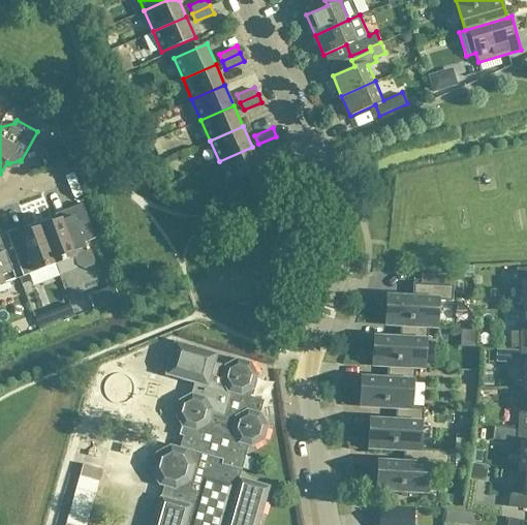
[(276,136),(258,144),(261,151),(279,143),(276,136)]
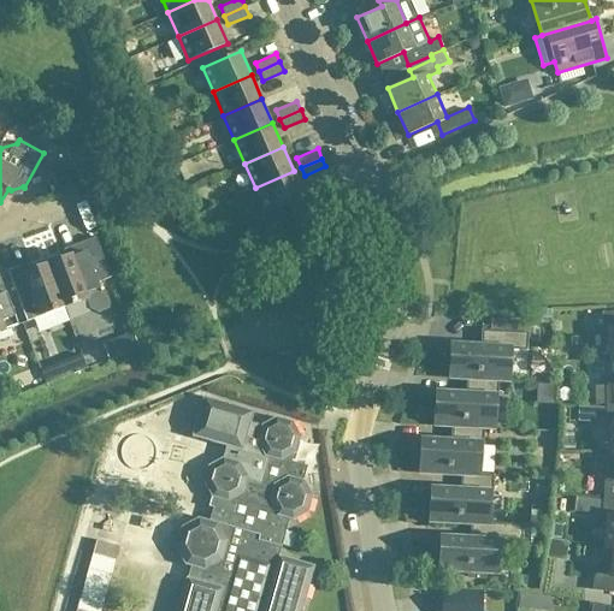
[(62,196),(80,187),(70,167),(52,177),(62,196)]
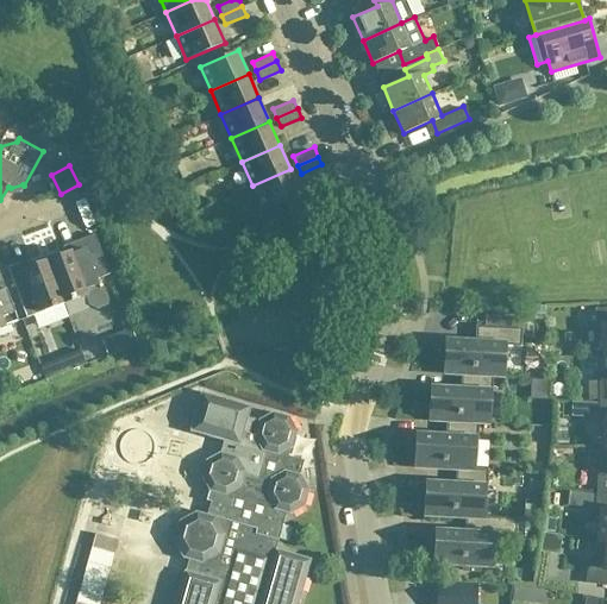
[(291,169),(252,186),(262,209),(300,193),(291,169)]
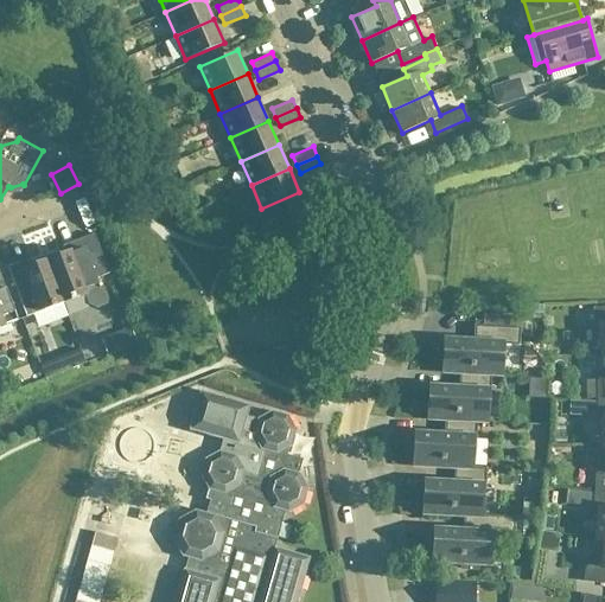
[(106,285),(100,287),(97,279),(109,274),(95,232),(68,242),(70,249),(48,257),(64,302),(86,294),(89,303),(97,306),(108,302),(110,298),(106,285)]
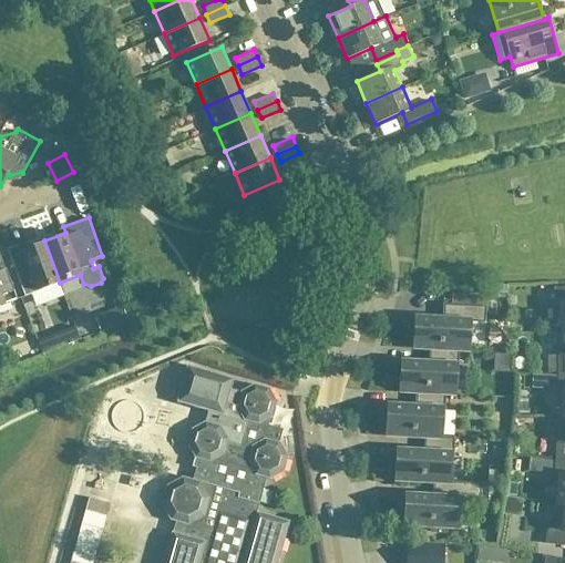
[(60,283),(44,241),(23,249),(21,243),(8,248),(26,295),(60,283)]
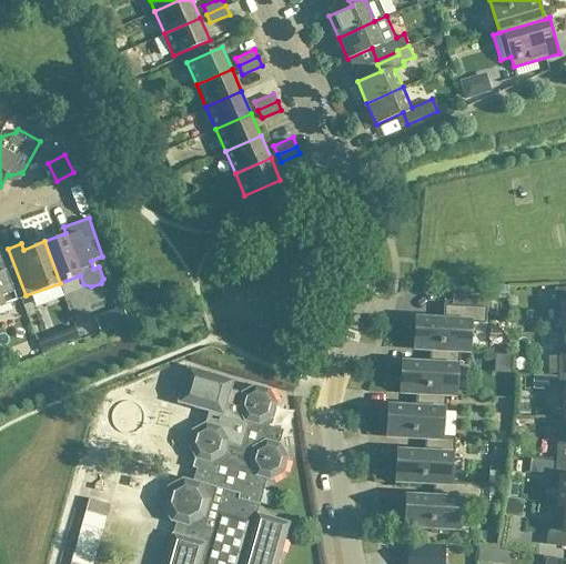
[(0,304),(11,301),(16,311),(27,306),(22,296),(17,298),(0,253),(0,304)]
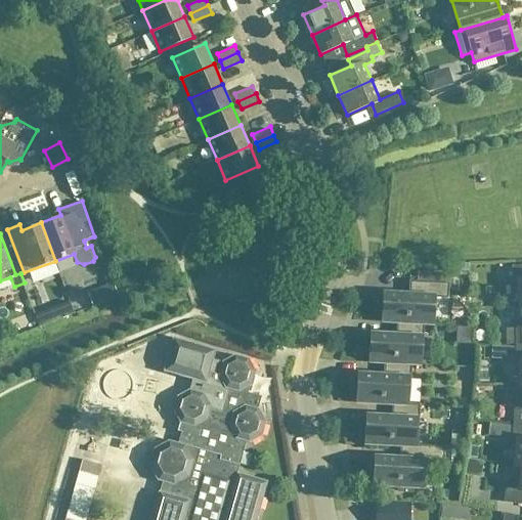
[(521,264),(513,265),(514,280),(520,279),(521,303),(521,264)]
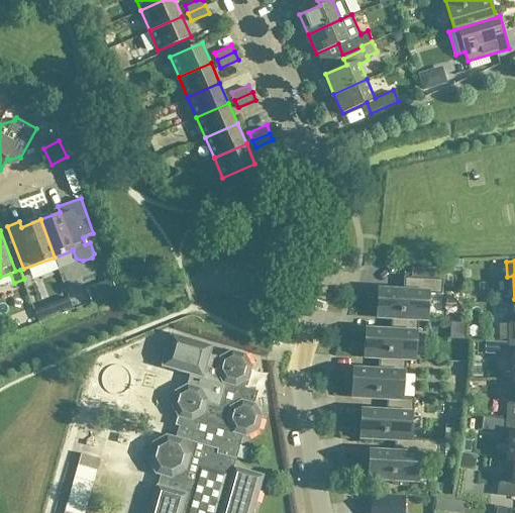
[(415,268),(415,276),(435,277),(436,270),(415,268)]
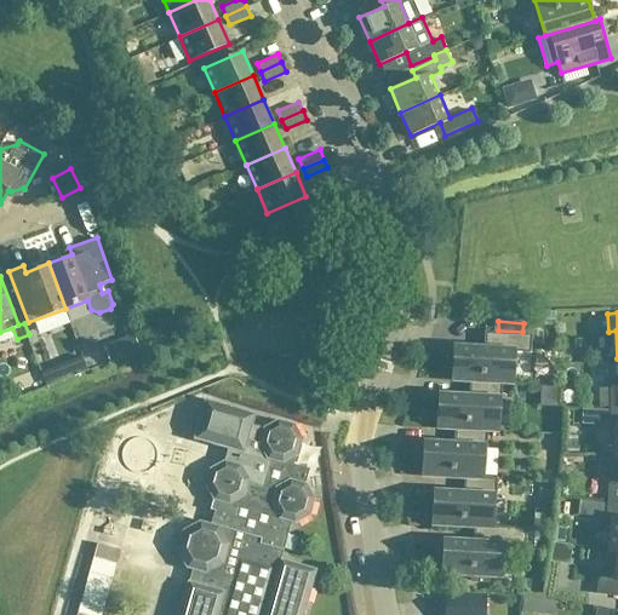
[(470,379),(503,381),(513,381),(514,350),(532,351),(533,333),(522,332),(486,331),(485,348),(456,345),(455,379),(470,379)]
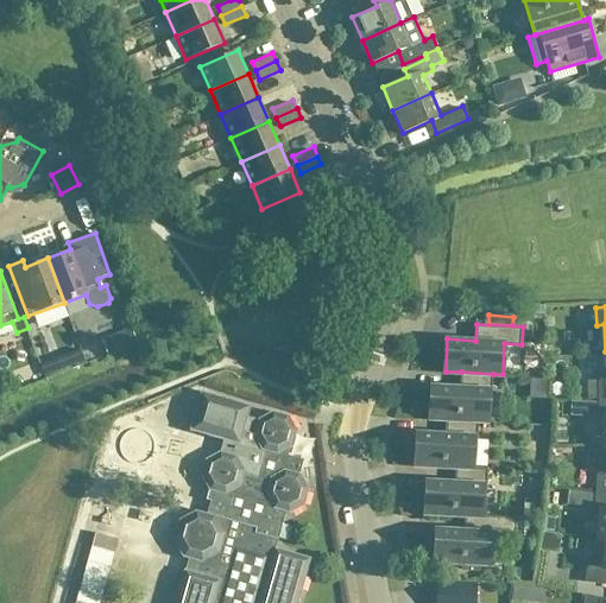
[(447,419),(479,420),(488,420),(490,391),(493,391),(493,374),(461,372),(461,387),(433,386),(431,418),(447,419)]
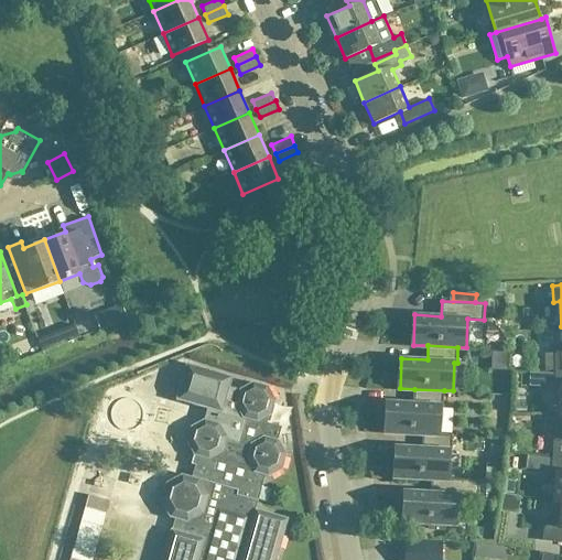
[(277,559),(289,517),(256,508),(266,475),(269,476),(282,469),(287,453),(279,440),(278,439),(282,426),(268,422),(269,416),(271,413),(276,399),(268,385),(254,380),(239,388),(239,389),(230,386),(234,376),(186,363),(176,399),(207,408),(205,418),(191,426),(187,441),(194,454),(198,455),(192,476),(182,473),(166,482),(161,501),(170,517),(175,518),(172,528),(162,559),(277,559)]
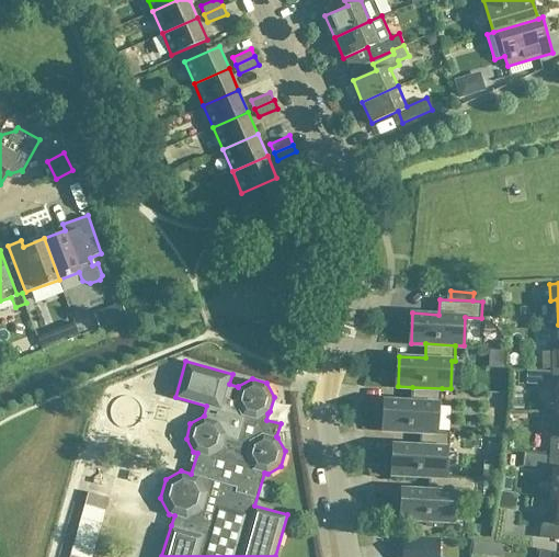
[(421,431),(436,432),(438,404),(441,404),(442,388),(412,387),(411,400),(386,399),(384,429),(421,431)]
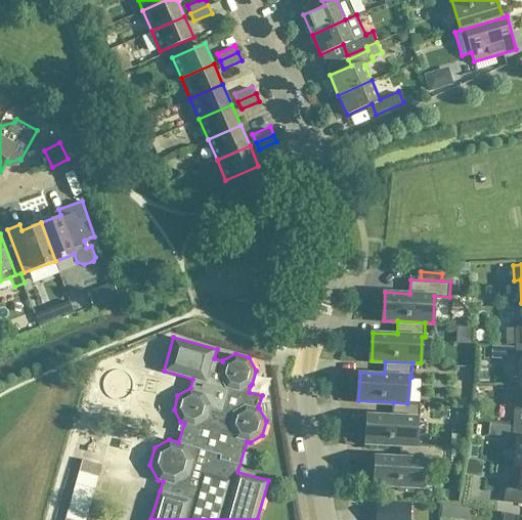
[(455,370),(455,387),(469,387),(469,370),(455,370)]
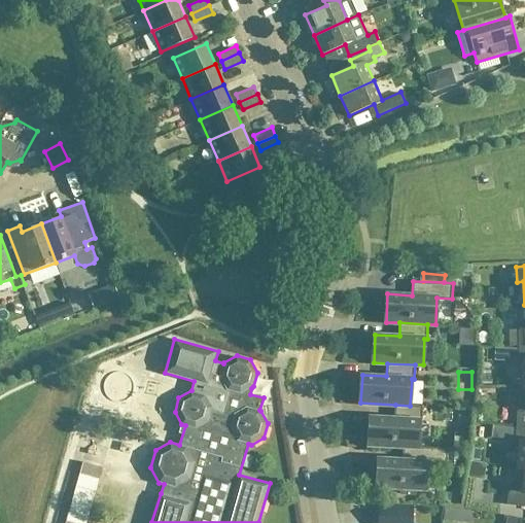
[(404,447),(419,447),(420,421),(422,421),(423,407),(410,406),(395,405),(394,418),(371,417),(369,445),(404,447)]
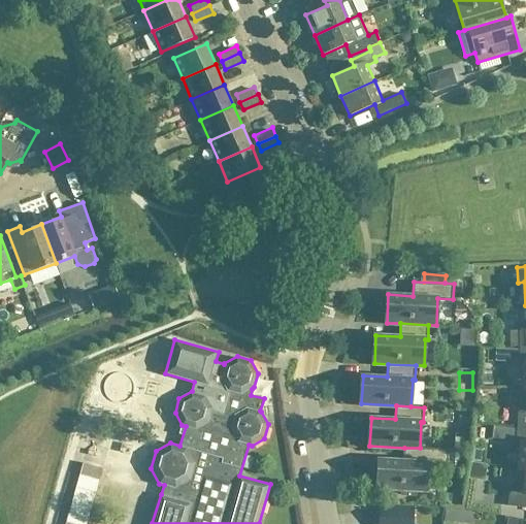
[(455,416),(426,418),(427,429),(455,427),(455,416)]
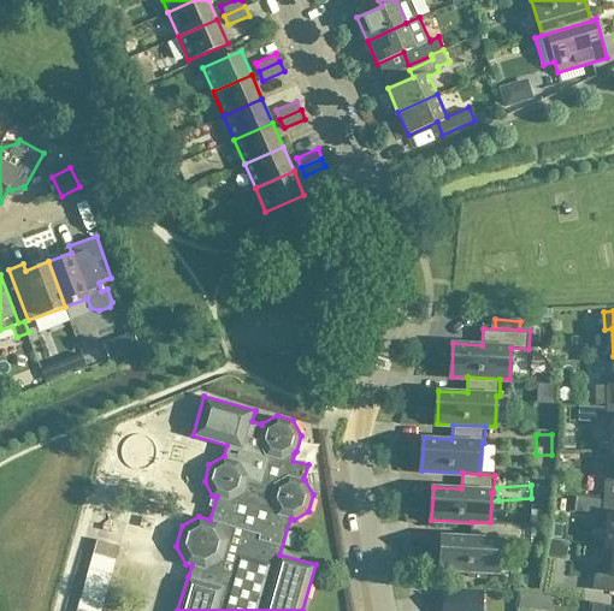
[(613,492),(606,493),(606,497),(603,514),(610,515),(607,545),(613,545),(613,492)]
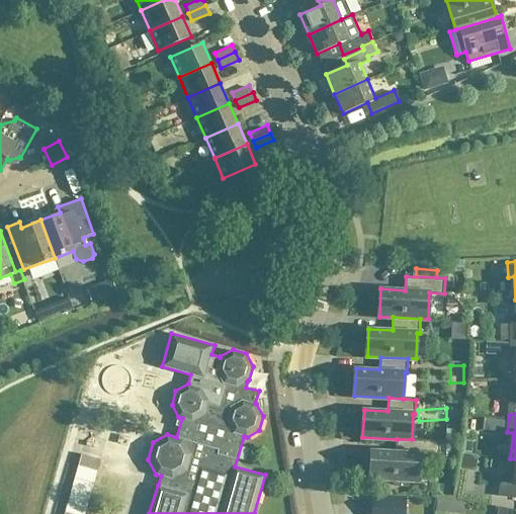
[(447,439),(461,440),(461,428),(447,427),(447,439)]
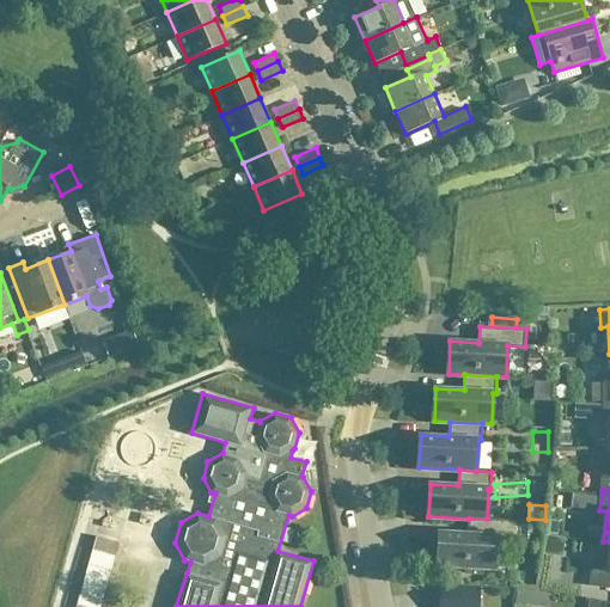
[(487,519),(469,519),(468,533),(440,532),(438,564),(467,566),(467,571),(482,572),(483,566),(495,568),(498,537),(519,538),(520,521),(487,519)]
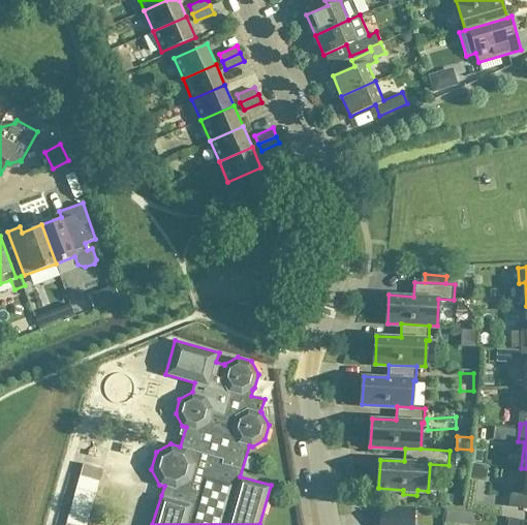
[(82,467),(65,524),(89,524),(103,473),(82,467)]
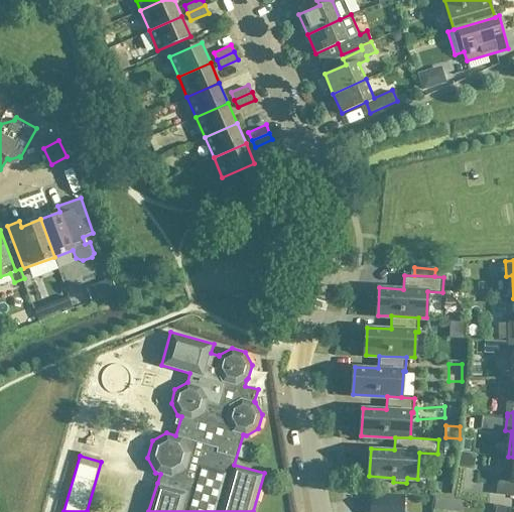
[(477,473),(491,474),(492,463),(478,461),(477,473)]
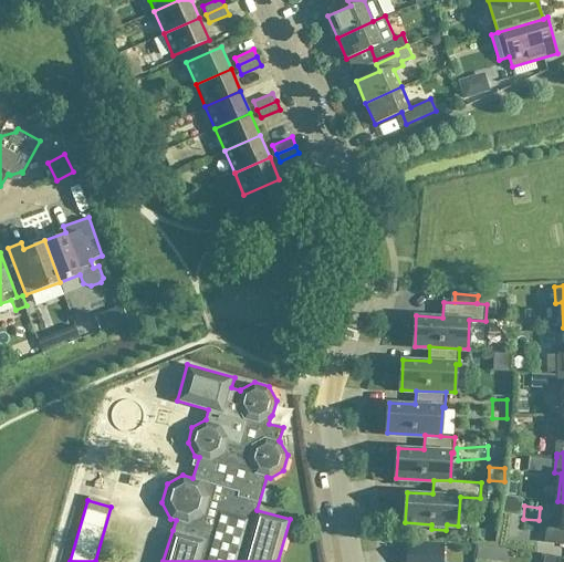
[(563,517),(549,518),(546,540),(563,542),(563,517)]
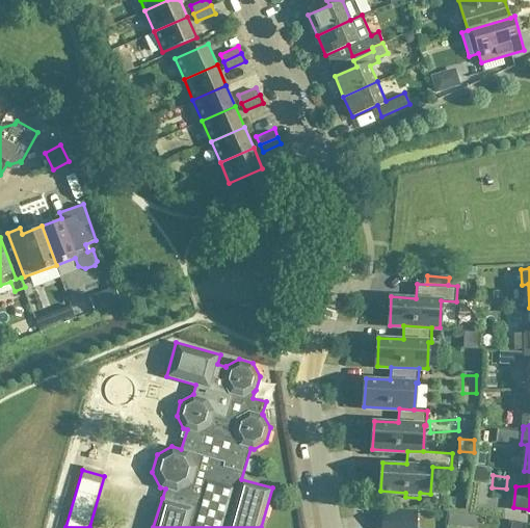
[(416,527),(417,509),(383,508),(382,527),(416,527)]
